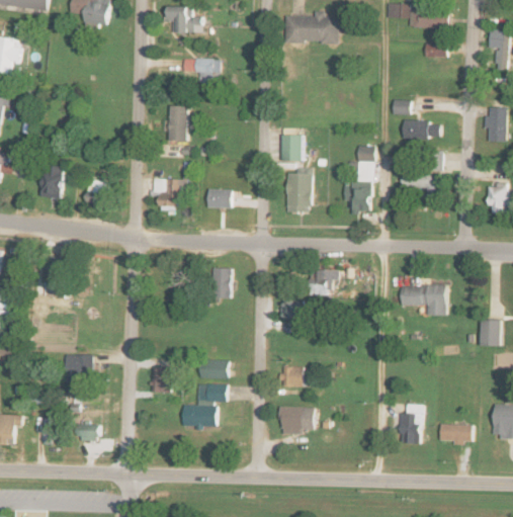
[(0,0),(0,4),(46,11),(48,0),(0,0)]
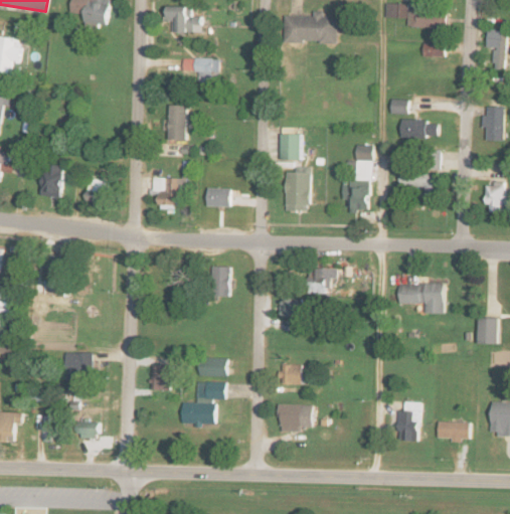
[(82,22),(107,25),(109,0),(70,0),(69,11),(83,13),(82,22)]
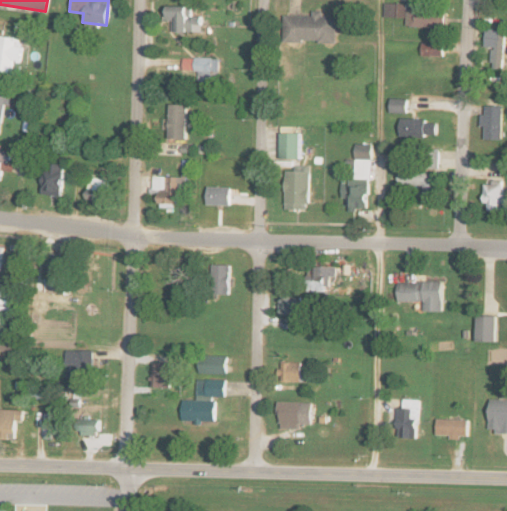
[(381,16),(402,17),(402,3),(381,2),(381,16)]
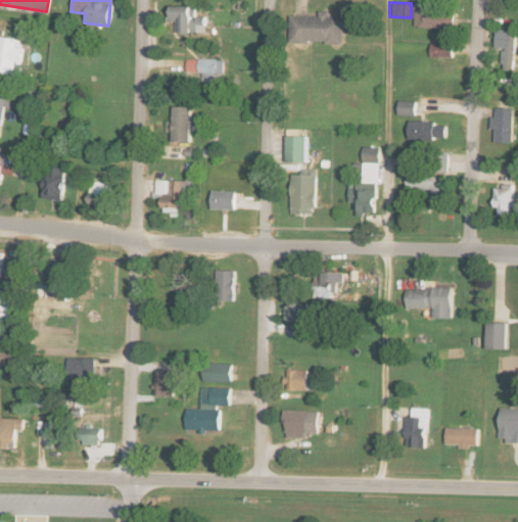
[(174,32),(203,33),(204,16),(193,16),(193,6),(166,5),(165,20),(175,20),(174,32)]
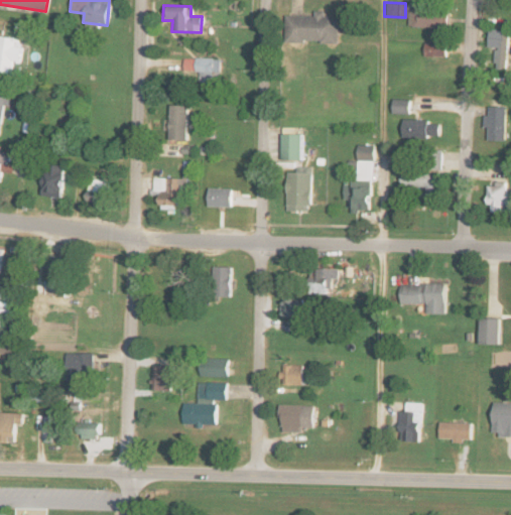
[(446,28),(446,9),(406,8),(406,26),(446,28)]
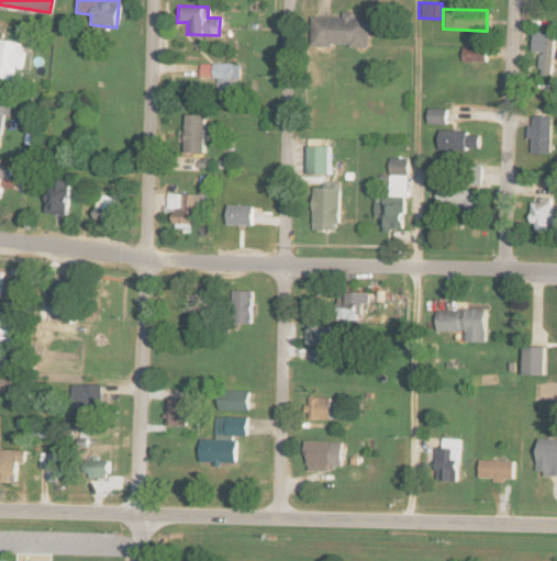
[(367,46),(367,18),(352,17),(353,11),(341,11),(341,17),(309,17),(309,45),(367,46)]
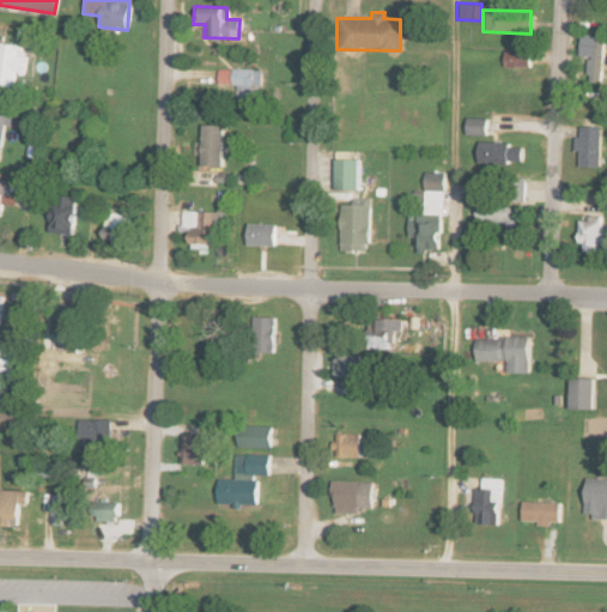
[(577,56),(586,56),(584,82),(599,82),(601,35),(578,34),(577,56)]
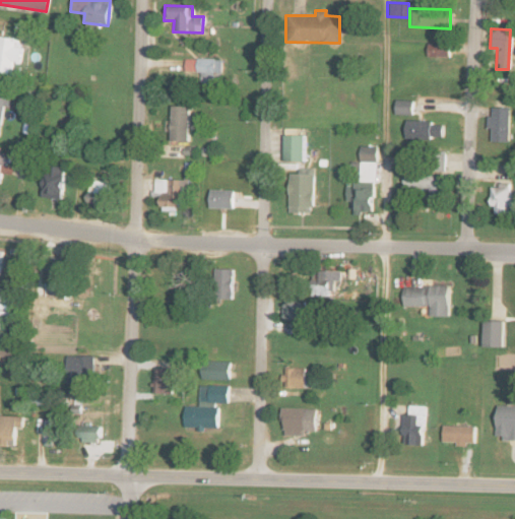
[(20,48),(13,46),(14,39),(0,36),(0,71),(8,73),(11,60),(17,62),(20,48)]
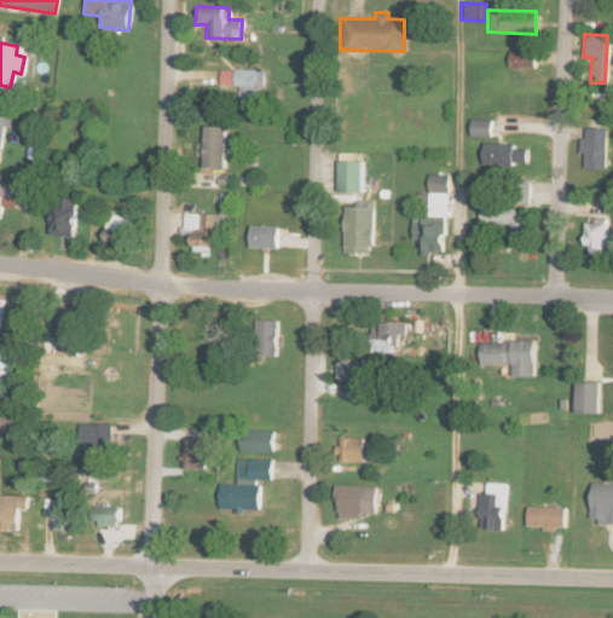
[(507,67),(532,67),(532,51),(507,51),(507,67)]
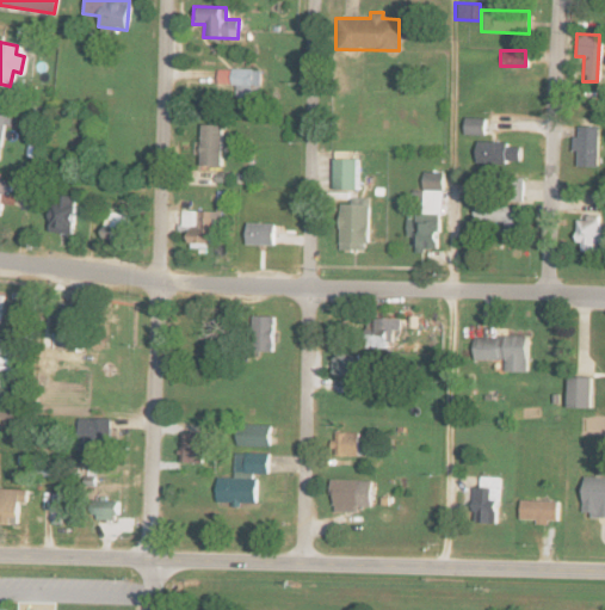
[(257,96),(258,69),(215,68),(215,84),(233,84),(232,94),(257,96)]
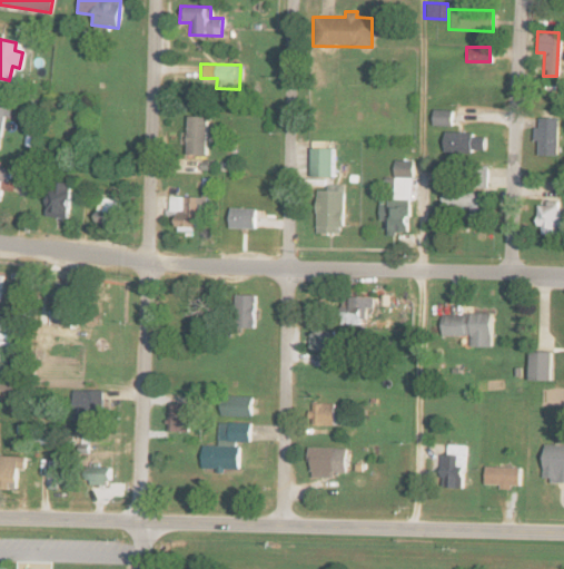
[(451,109),(432,108),(432,124),(451,125),(451,109)]
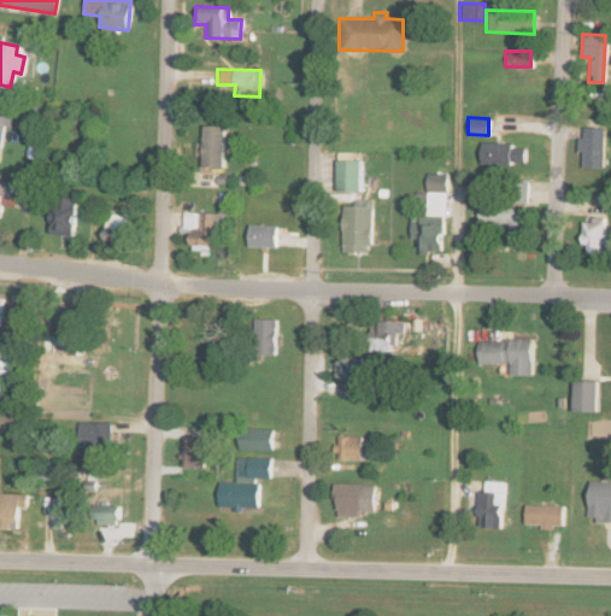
[(200,168),(222,168),(223,125),(201,124),(200,168)]
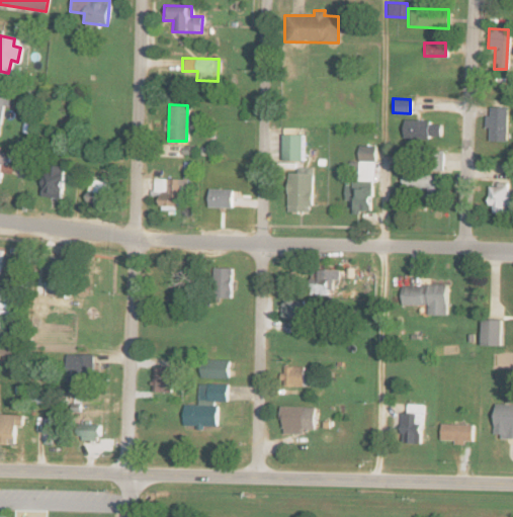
[(506,107),(489,106),(488,115),(484,115),(483,126),(488,126),(487,141),(505,141),(506,107)]
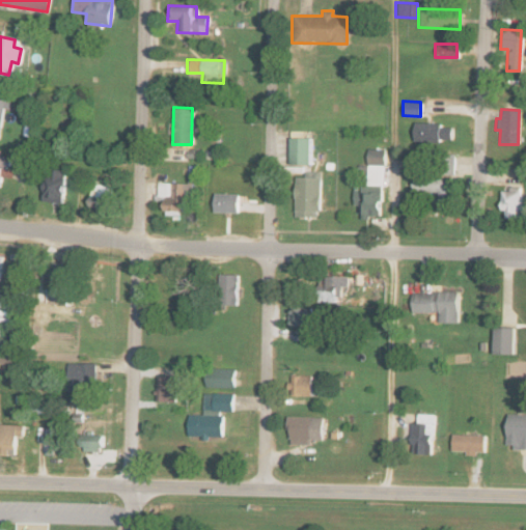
[(451,124),(413,123),(413,141),(450,142),(451,124)]
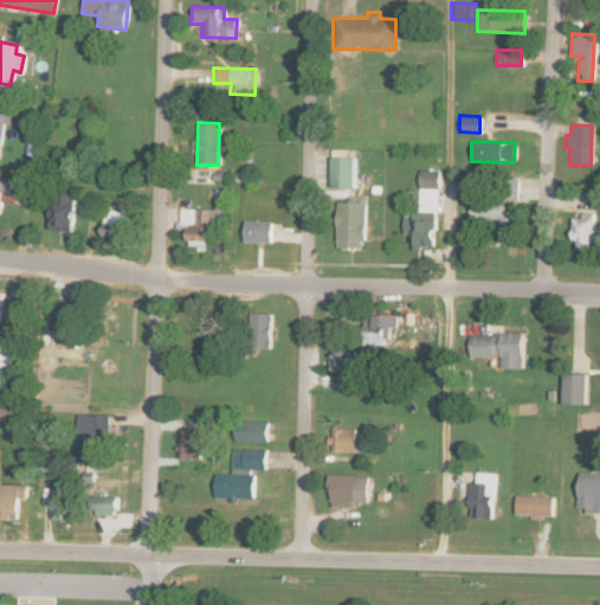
[(329,187),(352,187),(352,156),(329,156),(329,187)]
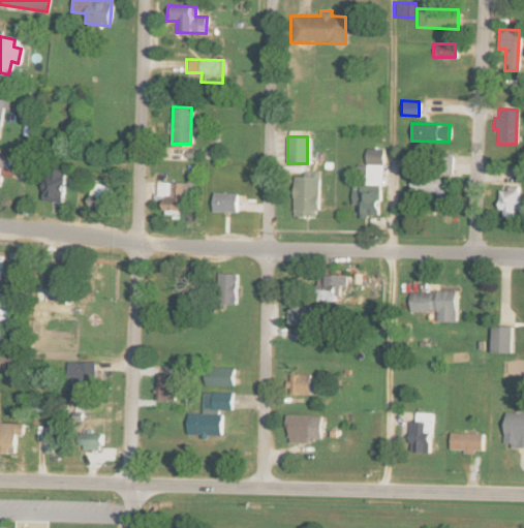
[(364,186),(350,186),(349,205),(357,205),(356,216),(378,217),(380,148),(365,148),(364,186)]
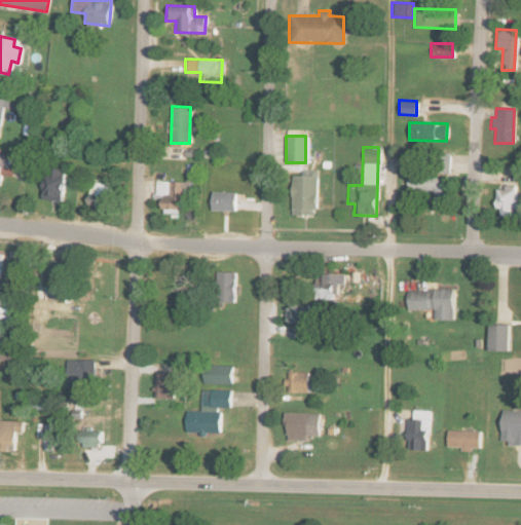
[(62,200),(64,167),(43,166),(42,199),(62,200)]
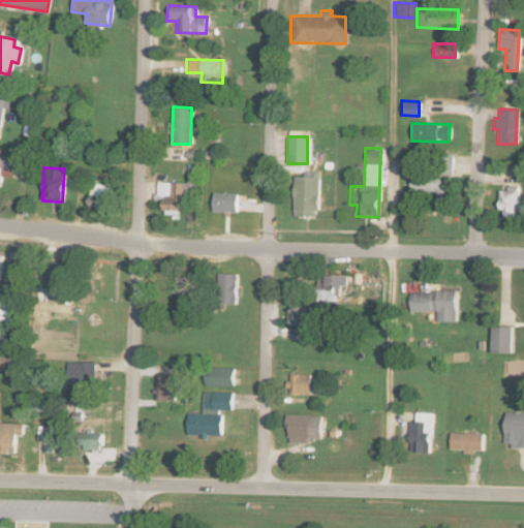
[(317,216),(318,171),(303,171),(302,177),(293,176),(293,215),(317,216)]
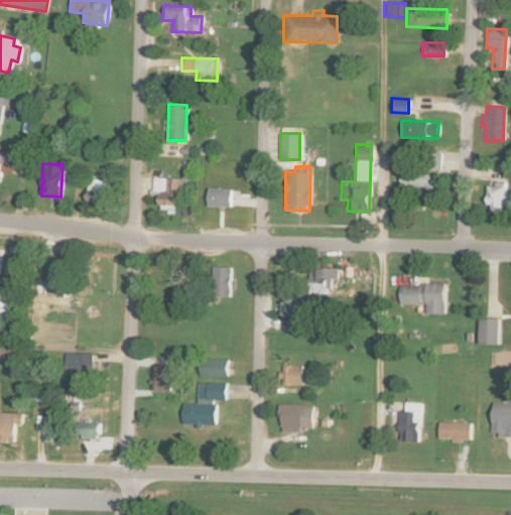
[(423,185),(423,201),(437,201),(436,170),(397,171),(398,186),(423,185)]
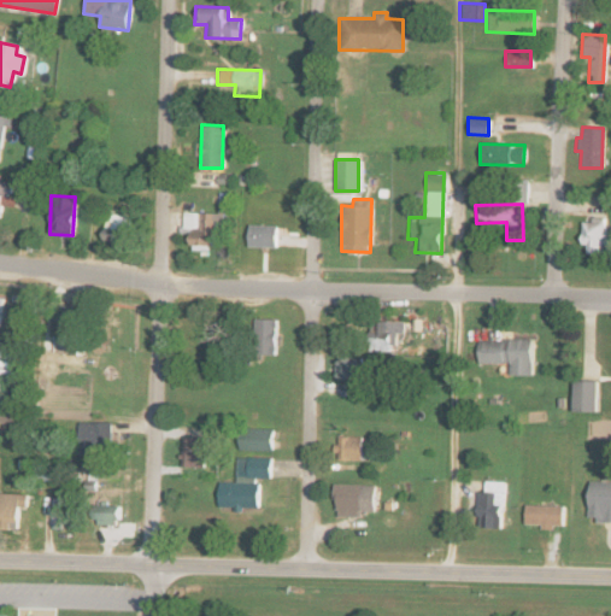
[(221,212),(180,212),(180,233),(191,233),(191,250),(213,250),(215,222),(221,222),(221,212)]
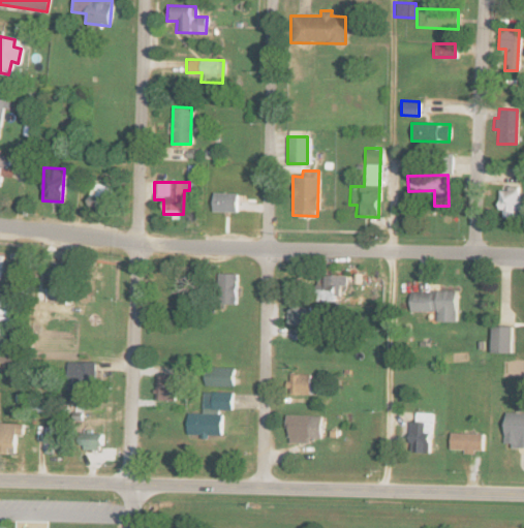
[(88,211),(109,212),(110,184),(89,183),(88,211)]
